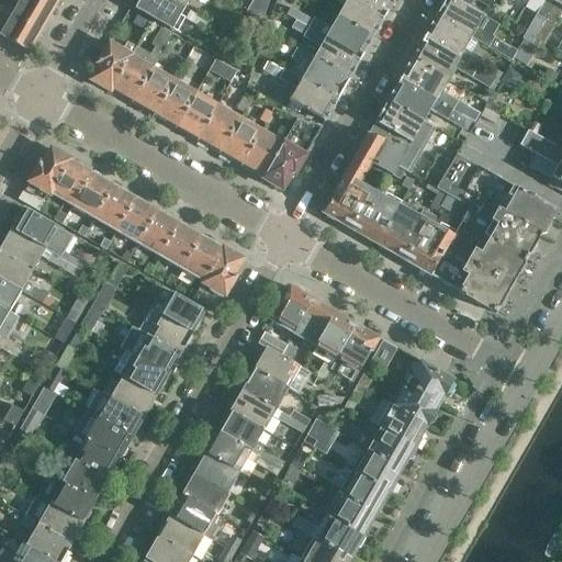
[(29,0),(11,0),(18,3),(11,15),(40,33),(52,13),(29,0)]
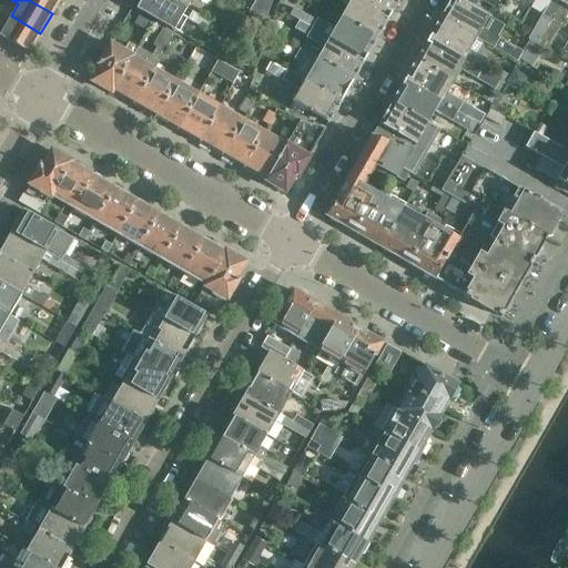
[(29,0),(52,13),(59,0),(29,0)]
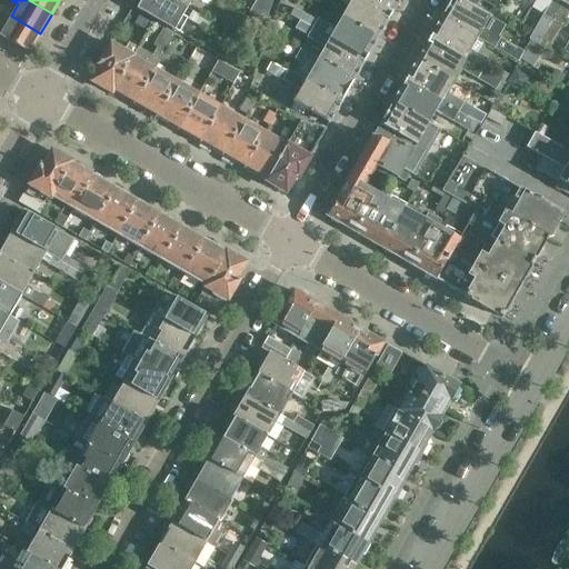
[(141,0),(138,9),(175,30),(178,31),(186,19),(181,17),(188,8),(175,0),(141,0)]
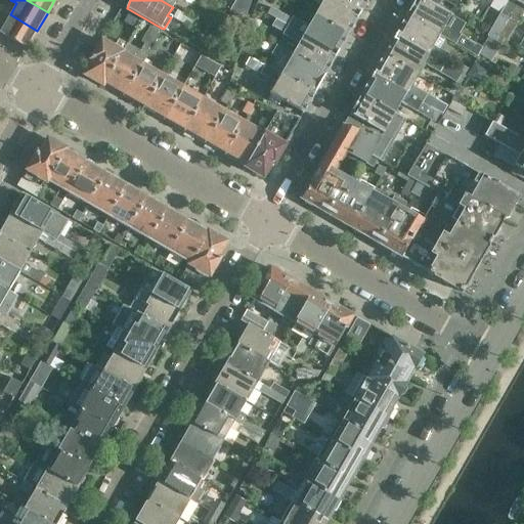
[(235,0),(229,12),(239,18),(251,0),(235,0)]
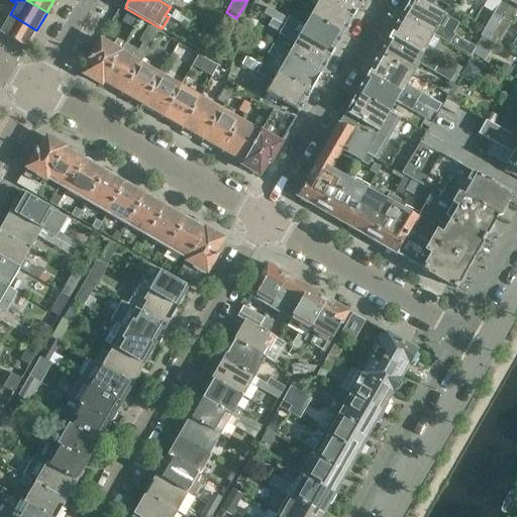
[(307,0),(316,5),(310,15),(343,33),(354,15),(327,0),(307,0)]
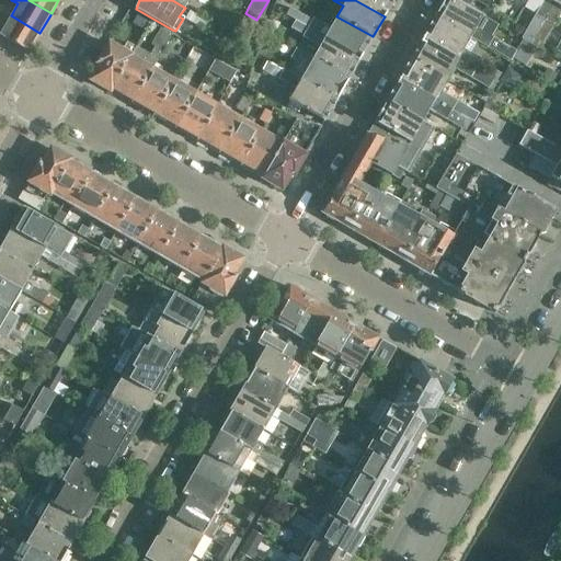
[(356,0),(385,16),(393,0),(356,0)]
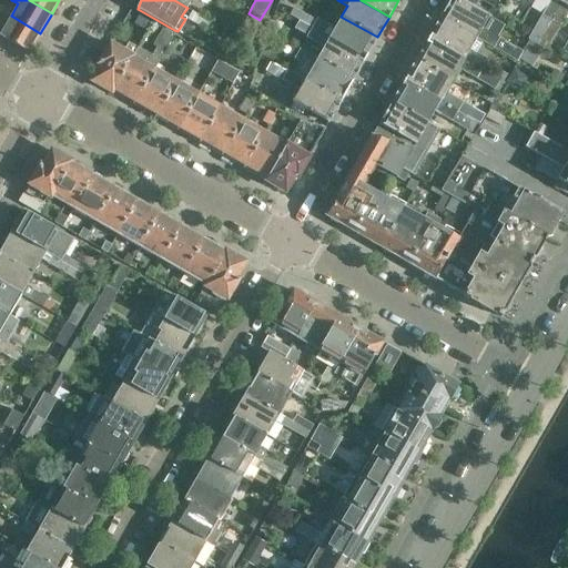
[(460,0),(449,0),(440,18),(484,41),(483,43),(516,62),(521,52),(483,29),(489,17),(475,8),(460,0)]
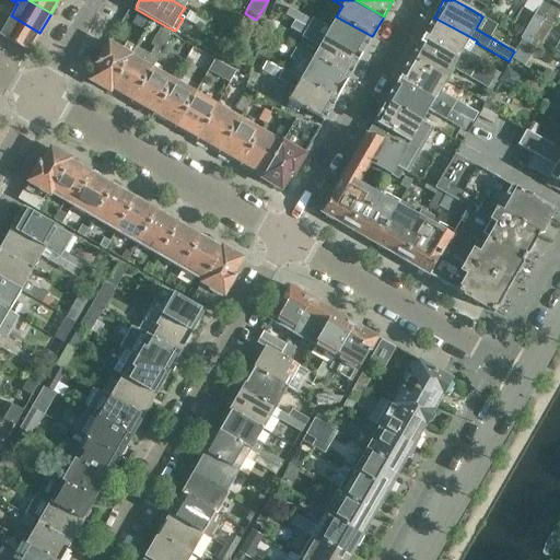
[(500,0),(497,7),(503,10),(511,2),(512,0),(500,0)]
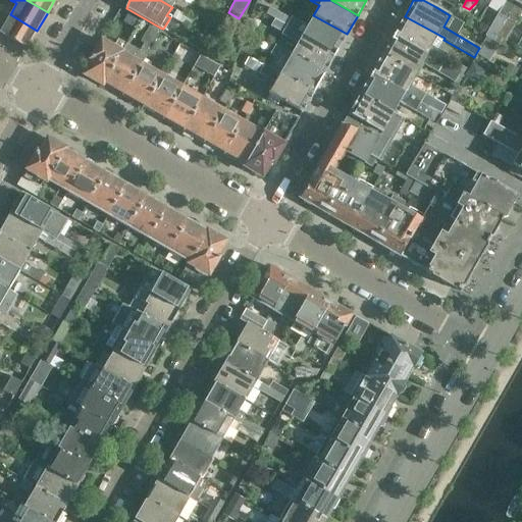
[(506,0),(486,35),(496,41),(517,0),(506,0)]
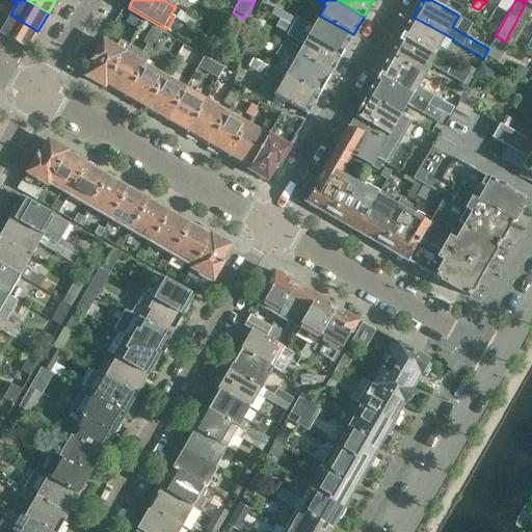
[(531,0),(527,0),(505,42),(513,46),(531,12),(531,0)]
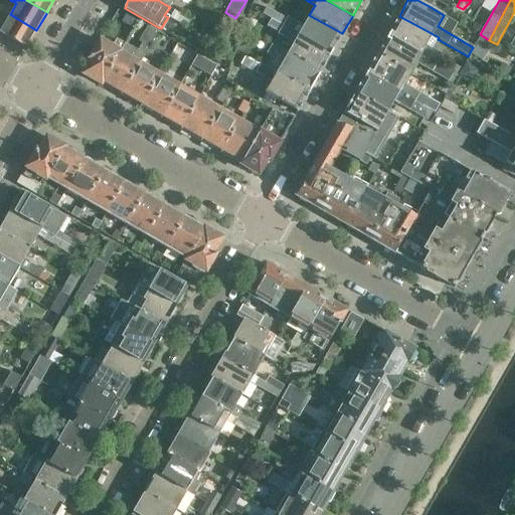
[(10,14),(0,7),(0,17),(6,21),(0,31),(26,47),(36,30),(10,14)]
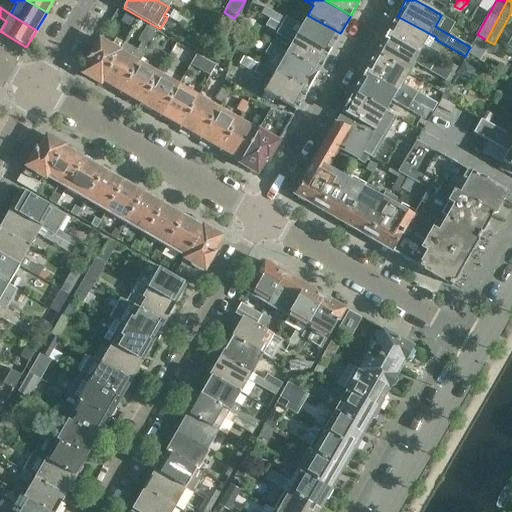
[(270,19),(281,25),(330,52),(340,33),(307,15),(301,25),(286,16),(285,18),(264,7),(260,13),(270,19)]
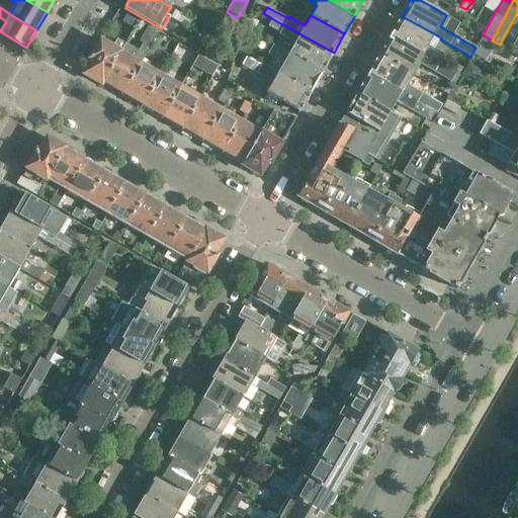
[(174,10),(170,18),(186,27),(191,19),(174,10)]
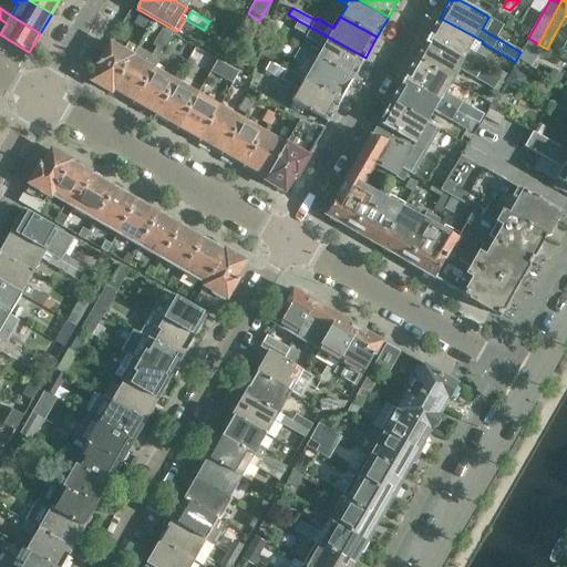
[(508,18),(500,12),(494,20),(504,26),(508,18)]
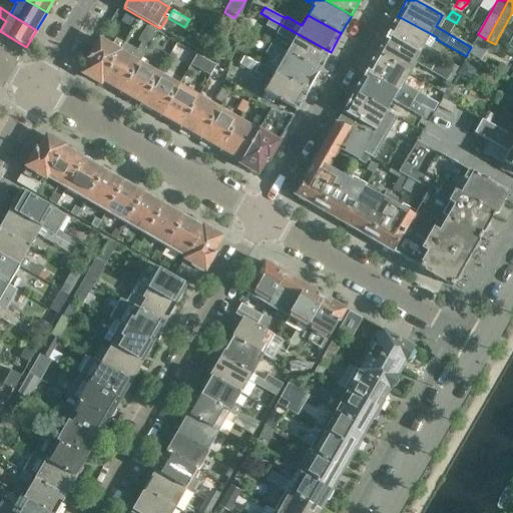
[(137,22),(123,14),(120,20),(127,24),(133,28),(137,22)]
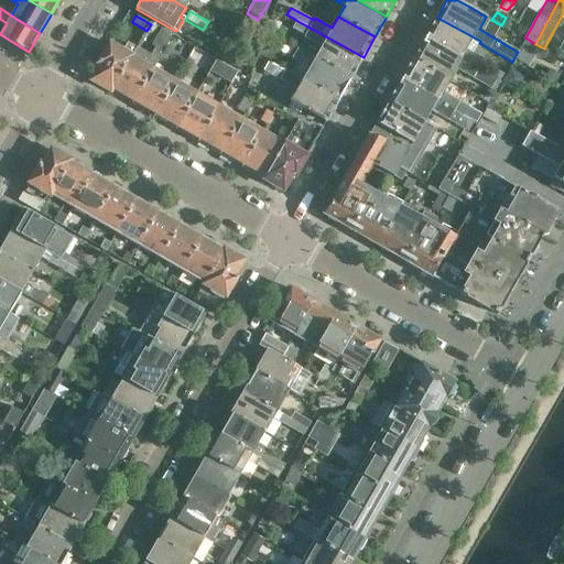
[(437,18),(425,39),(479,68),(484,60),(474,53),(479,43),(480,41),(437,18)]
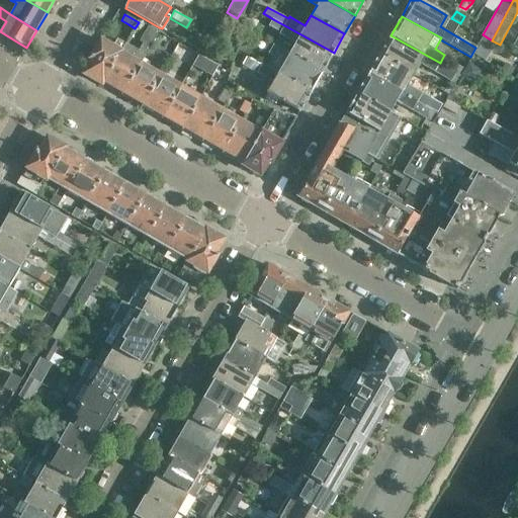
[(269,26),(280,33),(279,34),(294,44),(288,54),(323,72),(334,53),(284,25),(273,19),(269,26)]
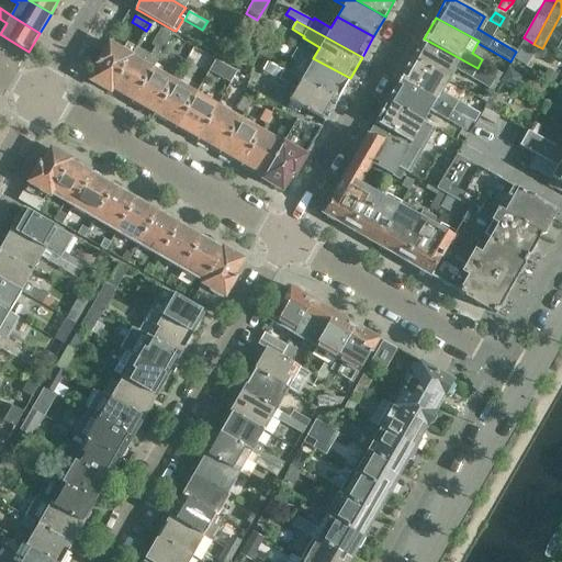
[(100,65),(91,80),(110,91),(132,53),(133,54),(146,31),(139,26),(125,49),(111,41),(98,64),(100,65)]
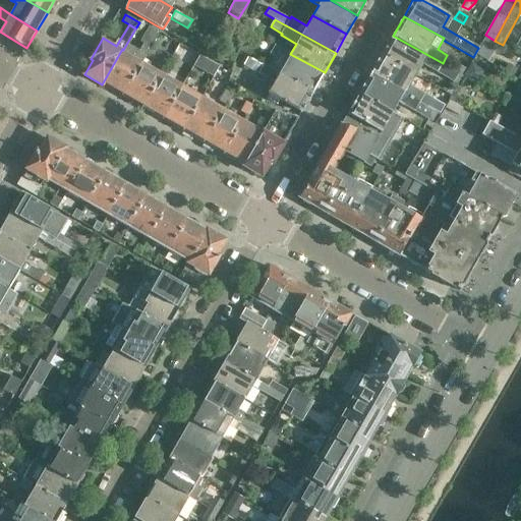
[(122,49),(102,84),(114,91),(116,88),(124,93),(142,62),(147,57),(146,56),(160,32),(150,25),(140,42),(143,44),(135,58),(124,52),(125,51),(123,50),(122,49)]
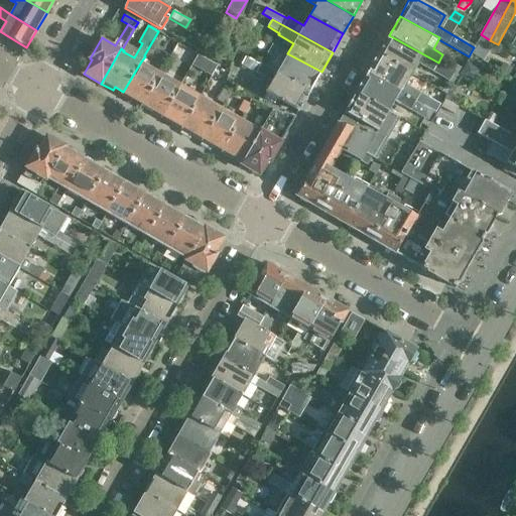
[(389,35),(378,53),(411,73),(417,63),(432,72),(454,85),(456,80),(459,75),(438,62),(389,35)]
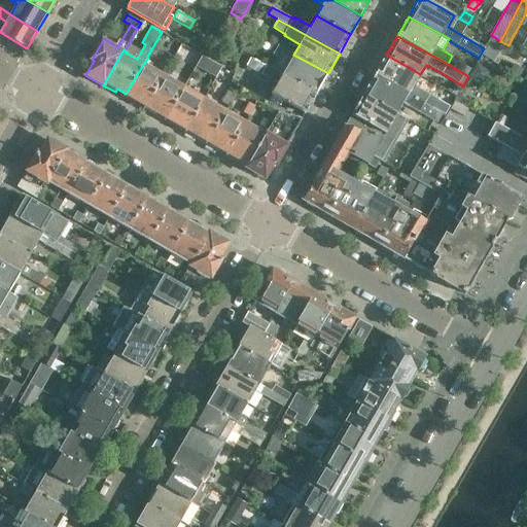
[(482,55),(494,63),(504,45),(492,38),(482,55)]
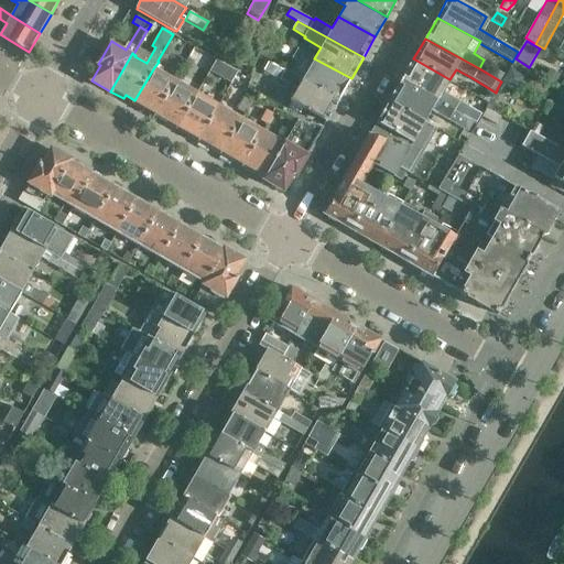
[(273,50),(261,43),(259,50),(258,54),(268,60),(273,50)]
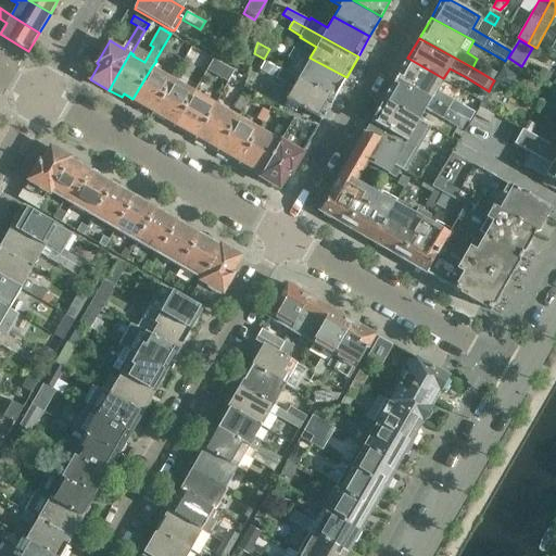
[(294,47),(288,58),(304,67),(298,77),(298,78),(333,99),(346,77),(310,58),(294,47)]
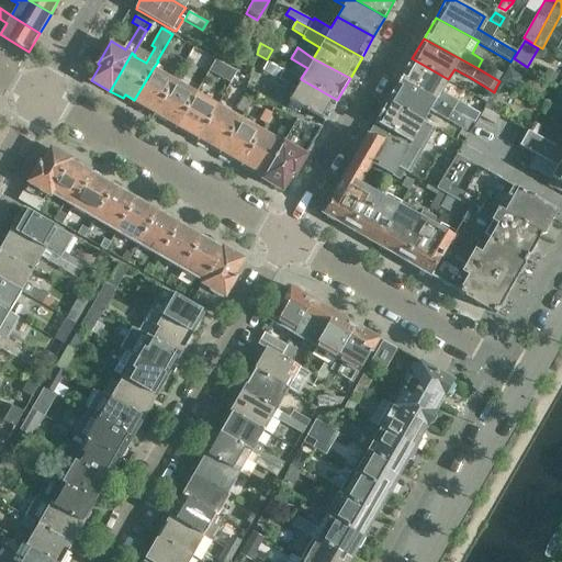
[(412,58),(400,80),(453,110),(452,112),(469,120),(473,113),(465,109),(467,107),(441,91),(448,79),(412,58)]
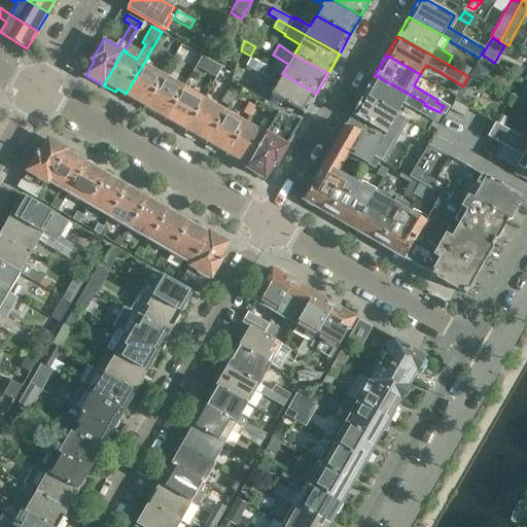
[(208,91),(213,81),(219,69),(200,57),(195,67),(208,74),(201,88),(208,91)]
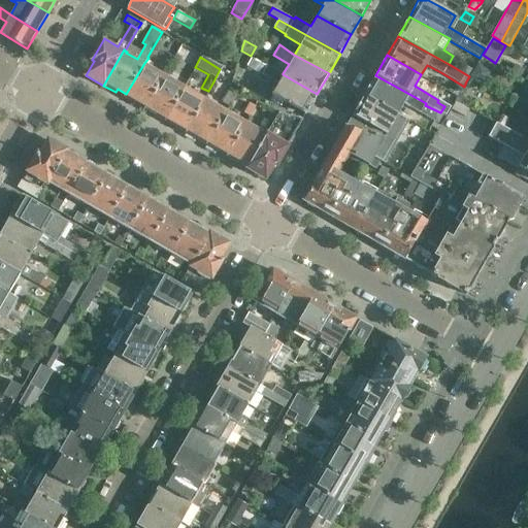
[(266,67),(251,59),(246,66),(262,74),(266,67)]
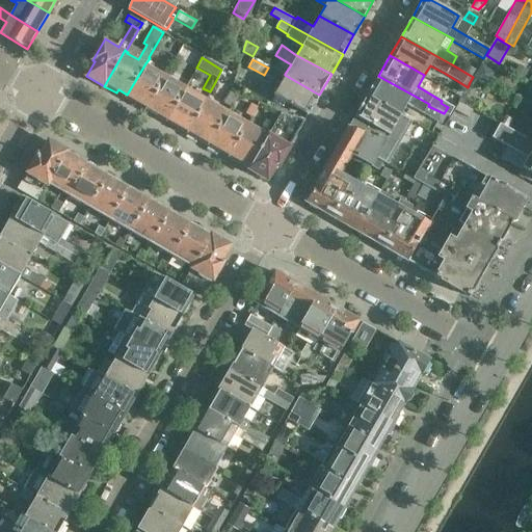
[(145,63),(127,95),(126,98),(136,104),(138,101),(148,107),(165,75),(145,63)]
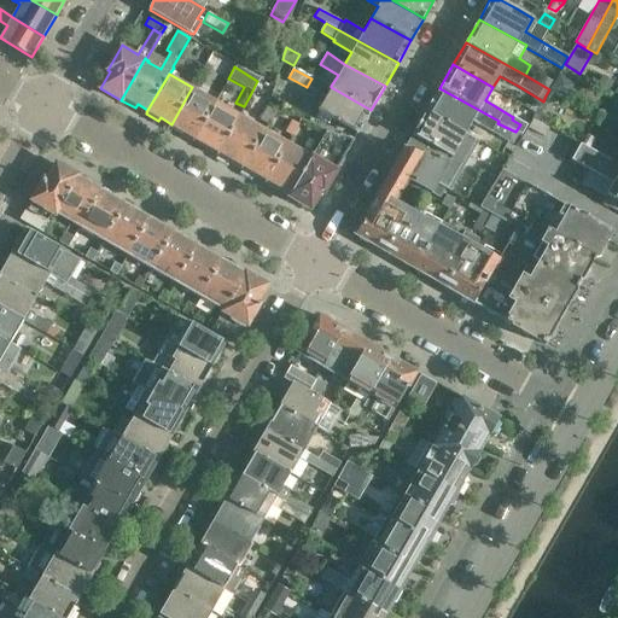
[(553,82),(540,74),(536,81),(549,89),(553,82)]
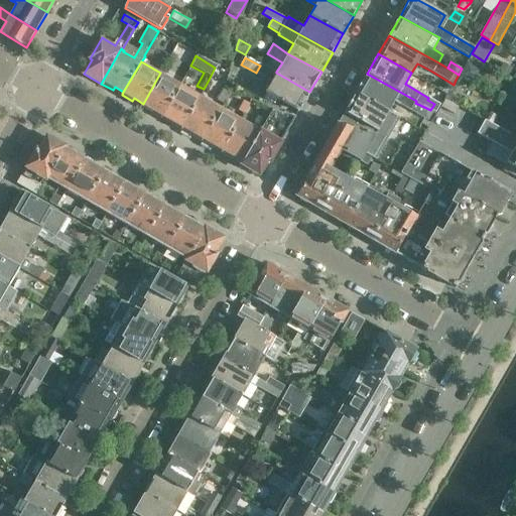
[(256,73),(271,82),(265,92),(266,93),(276,99),(281,102),(298,111),(309,92),(276,73),(276,72),(262,63),(260,66),(256,73)]
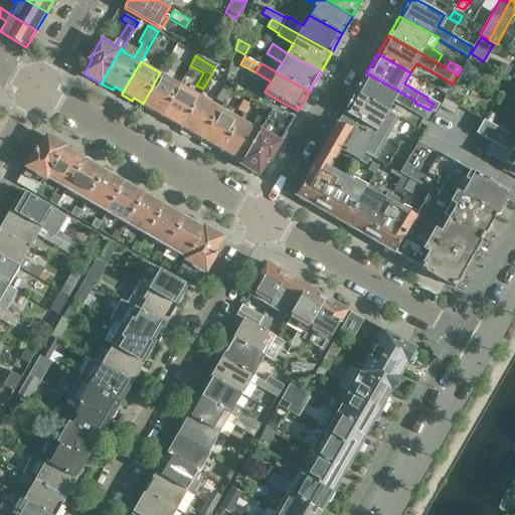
[(502,64),(499,70),(510,76),(513,71),(502,64)]
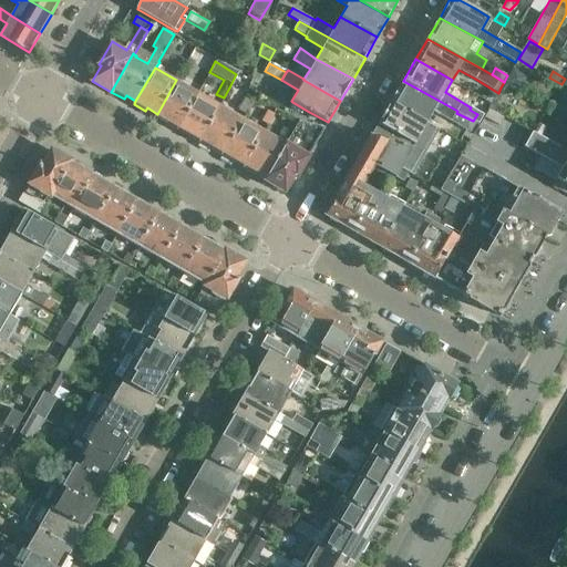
[(207,78),(199,73),(194,83),(200,88),(207,78)]
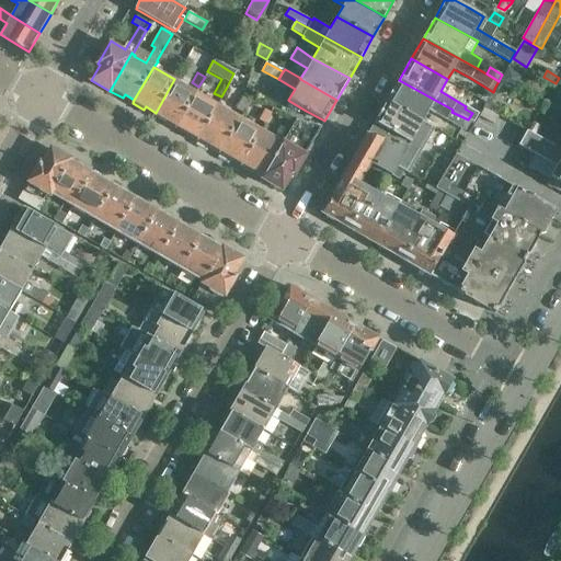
[(174,79),(156,113),(153,116),(165,123),(169,119),(178,125),(196,91),(174,79)]
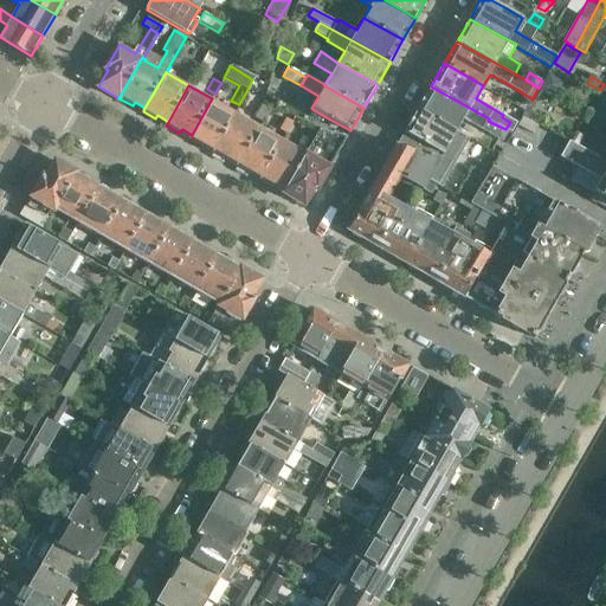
[(431,86),(418,109),(457,130),(464,120),(503,141),(508,131),(488,121),(489,118),(431,86)]
